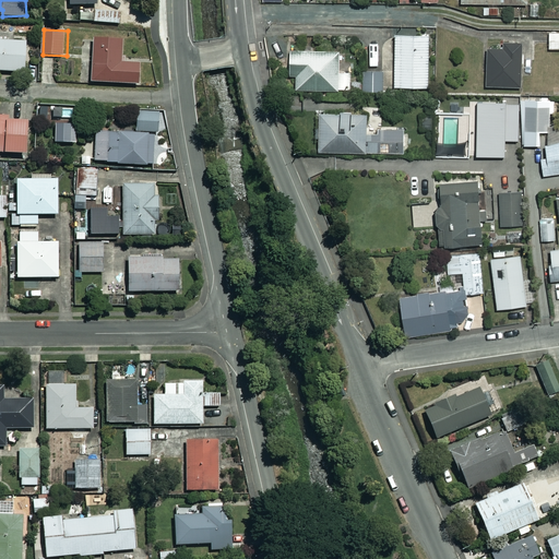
[(433,36),(397,36),(399,88),(433,87),(433,36)]
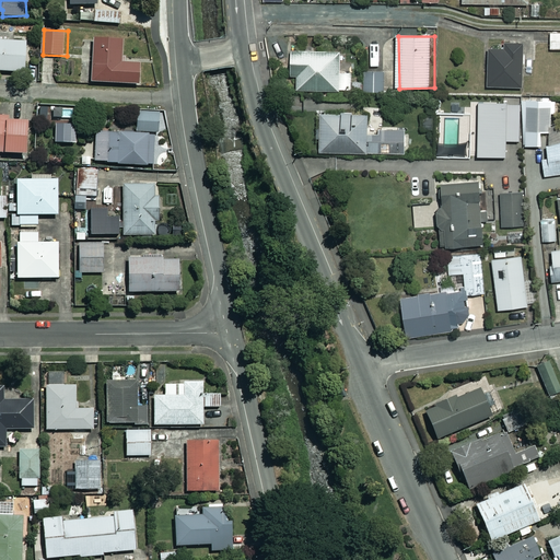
[(0,39),(0,70),(27,72),(28,42),(0,39)]
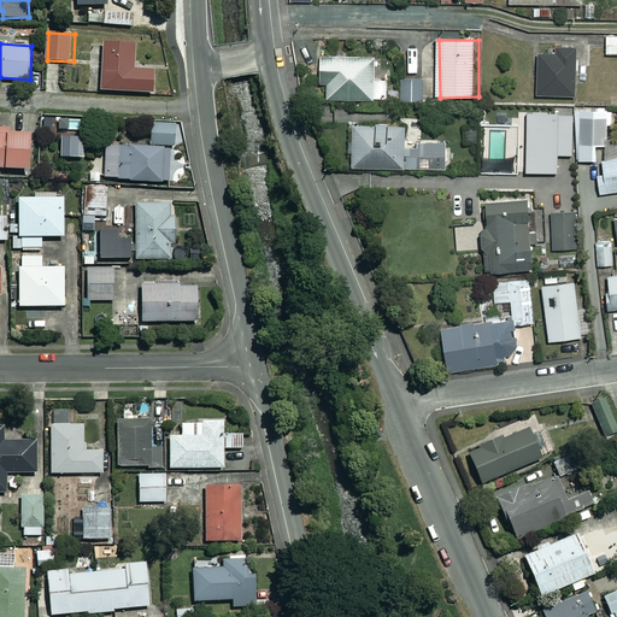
[(139,46),(103,45),(101,90),(158,93),(159,70),(137,70),(139,46)]
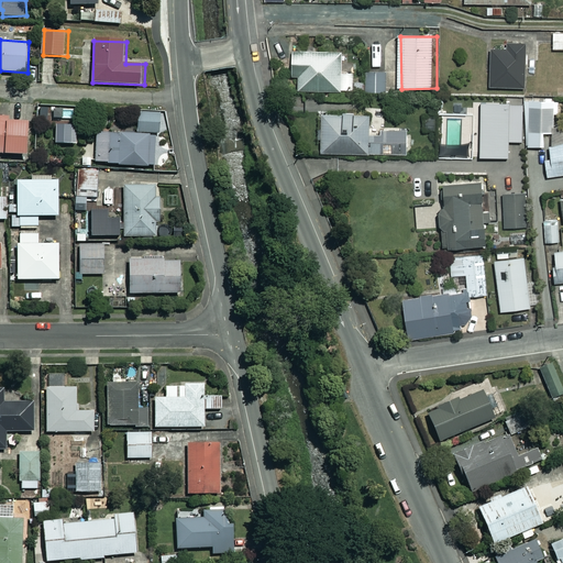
[(385,42),(372,42),(372,65),(385,65),(385,42)]
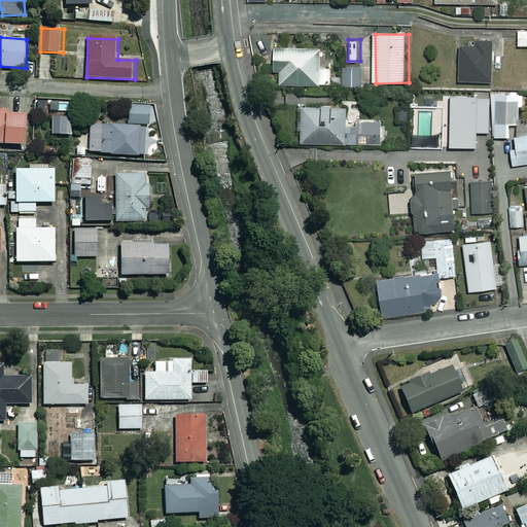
[(494,48),(460,48),(459,82),(493,82),(494,48)]
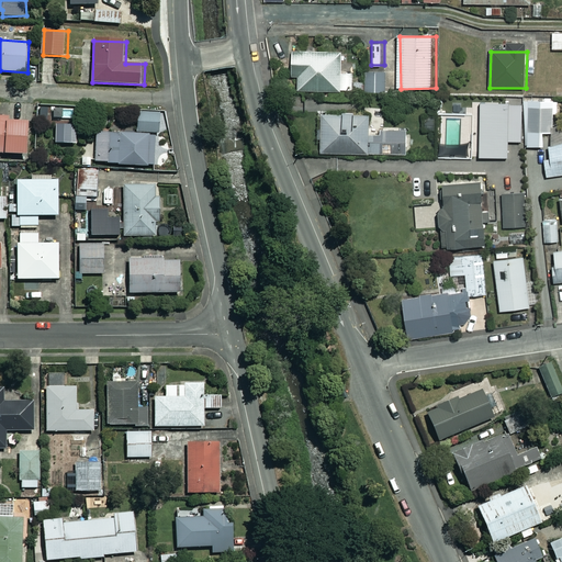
[(344,53),(294,53),(295,78),(301,78),(301,91),(355,91),(355,70),(344,70),(344,53)]
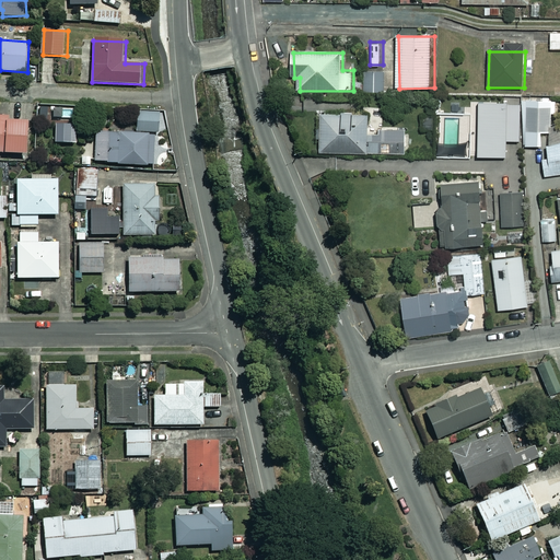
[(386,91),(386,69),(366,70),(368,92),(386,91)]
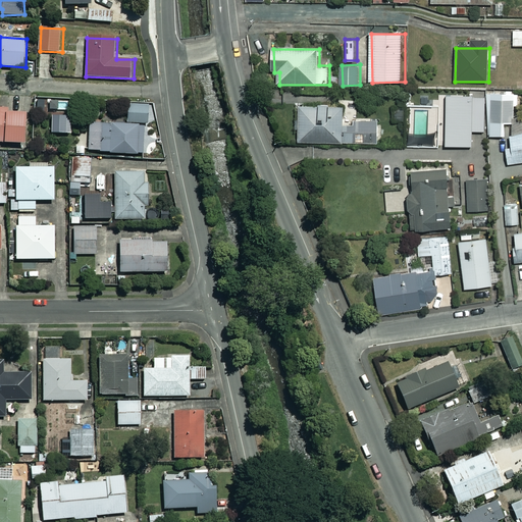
[(517,92),(488,92),(488,136),(507,136),(507,124),(517,124),(517,92)]
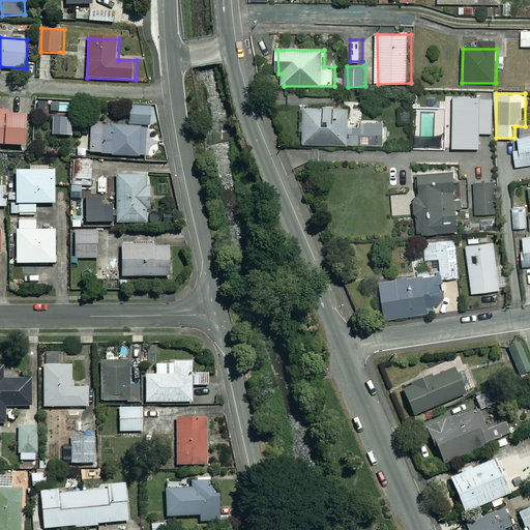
[(437,108),(437,96),(416,96),(416,108),(437,108)]
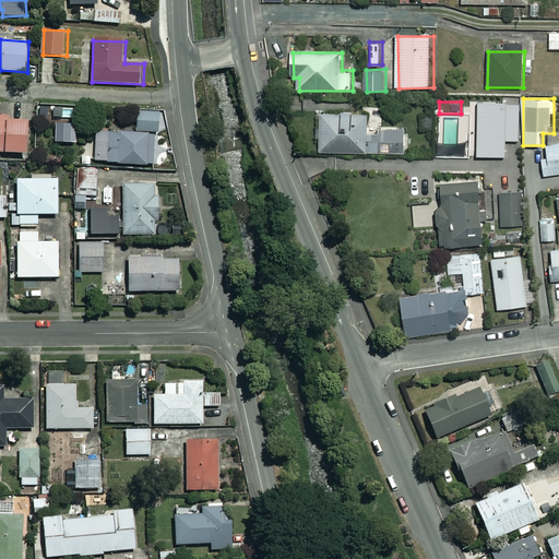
[(518,102),(502,103),(502,113),(518,113),(518,102)]
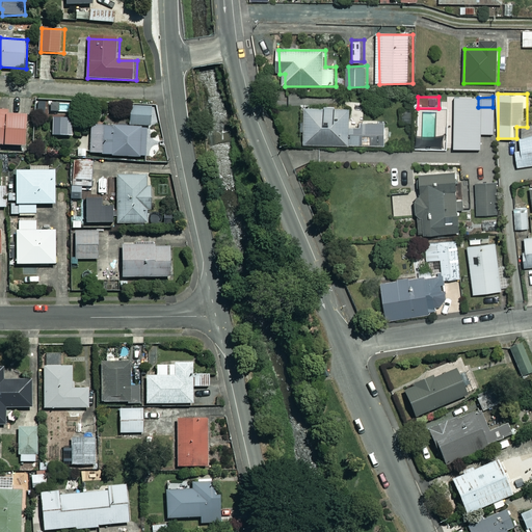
[(153,108),(132,106),(131,127),(94,125),(91,154),(150,158),(153,108)]
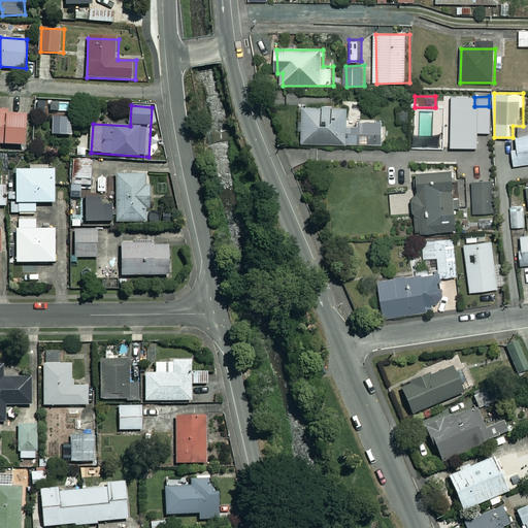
[(350,108),(301,107),(300,131),(304,131),(304,143),(385,144),(385,123),(350,123),(350,108)]
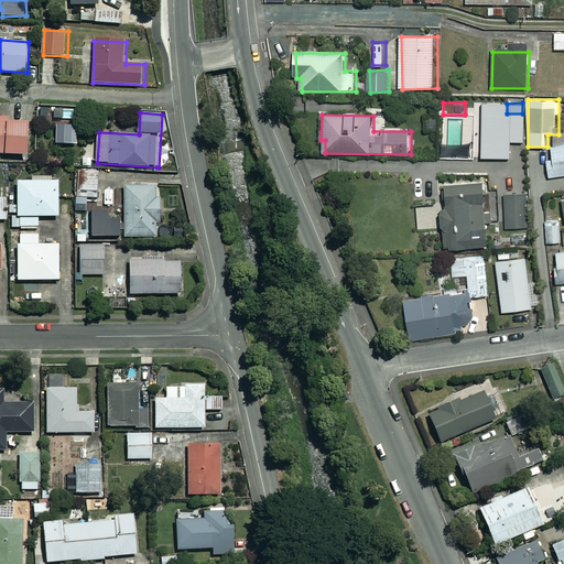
[(497,115),(475,115),(475,154),(497,153),(497,115)]
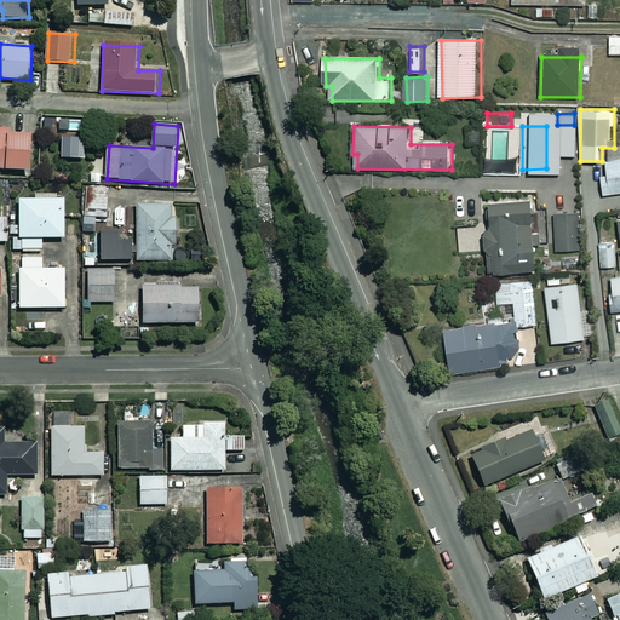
[(517,127),(491,128),(491,142),(517,142),(517,127)]
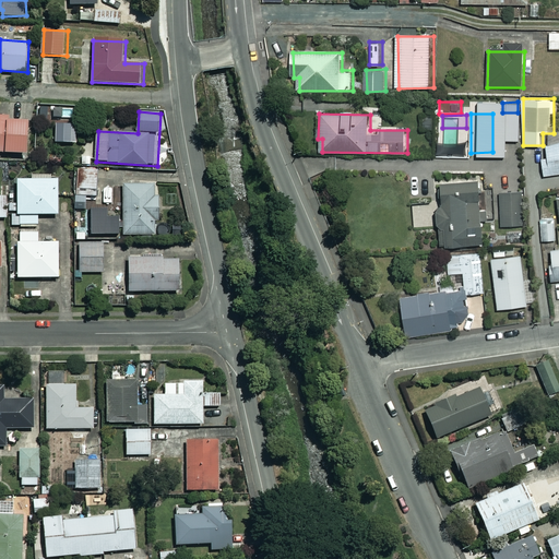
[(8,117),(0,116),(0,152),(33,155),(35,120),(8,118),(8,117)]
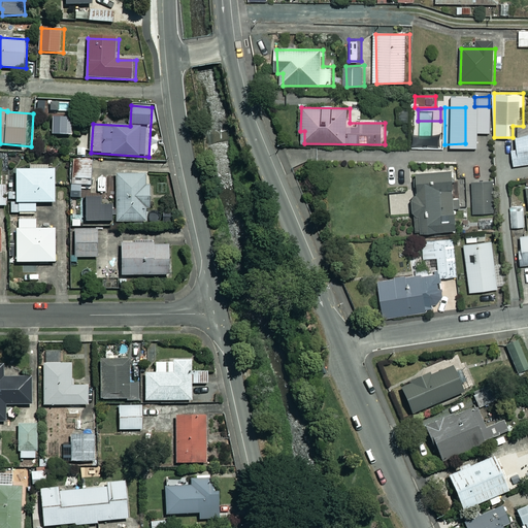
[(411,110),(399,110),(400,123),(411,122),(411,110)]
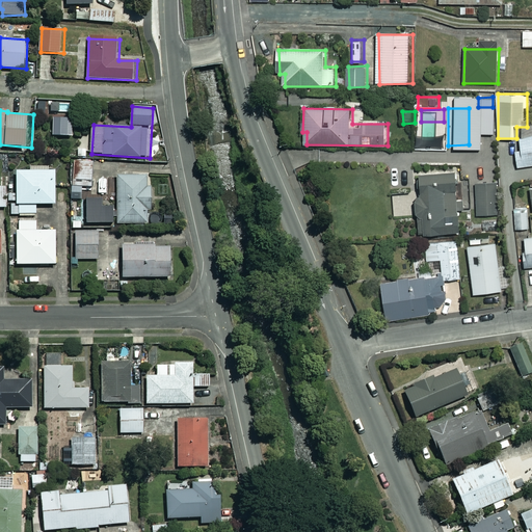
[(496,116),(474,117),(474,126),(496,126),(496,116)]
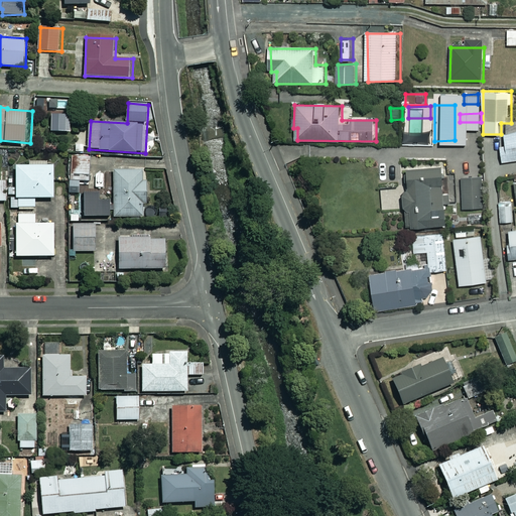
[(515,134),(507,135),(508,145),(503,145),(504,161),(515,160),(515,134)]
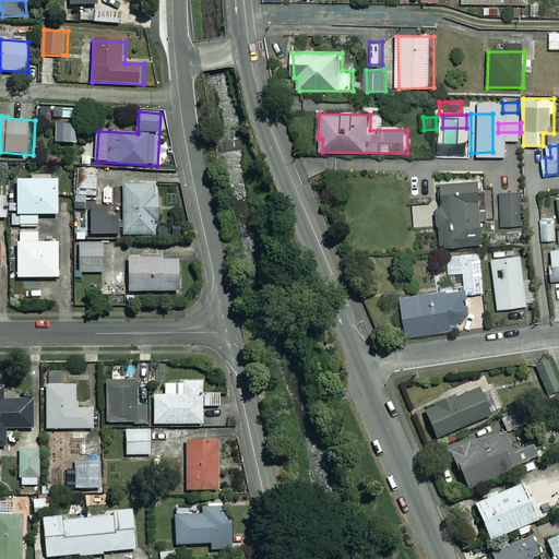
[(99,170),(78,169),(76,205),(87,206),(87,197),(98,197),(99,170)]
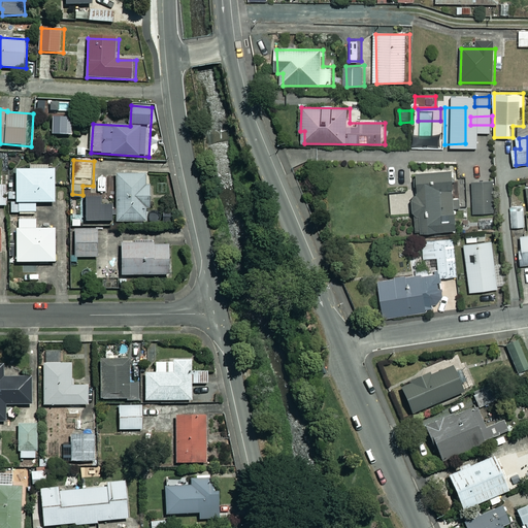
[(61,182),(57,182),(56,170),(51,170),(51,165),(31,165),(31,170),(19,170),(19,193),(9,193),(9,200),(19,200),(19,202),(12,203),(12,213),(37,212),(37,203),(57,202),(57,185),(61,185),(61,182)]
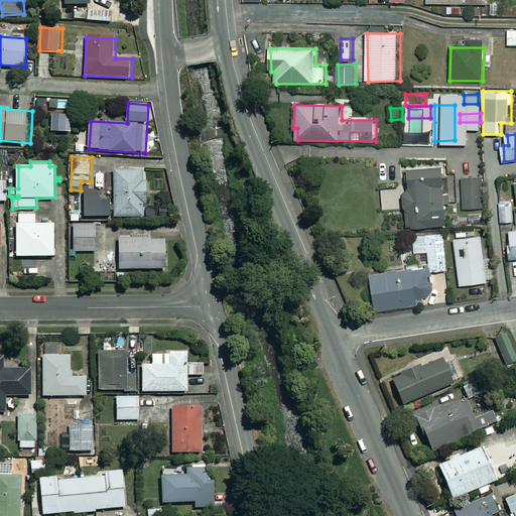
[(449,225),(445,167),(410,170),(412,190),(405,190),(407,228),(449,225)]
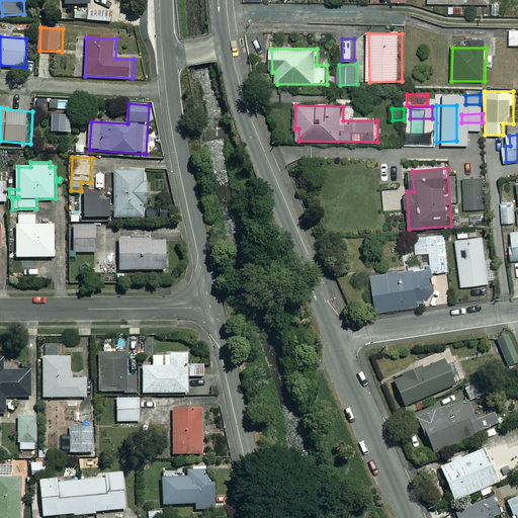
[(115,192),(112,192),(112,207),(115,207),(115,218),(147,219),(147,171),(116,171),(115,192)]
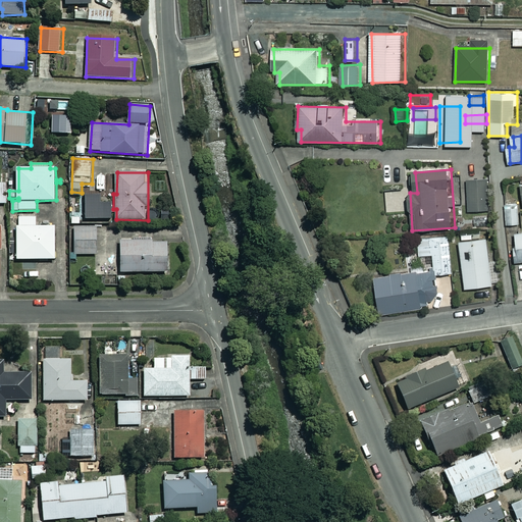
[(490,211),(488,178),(467,180),(469,212),(490,211)]
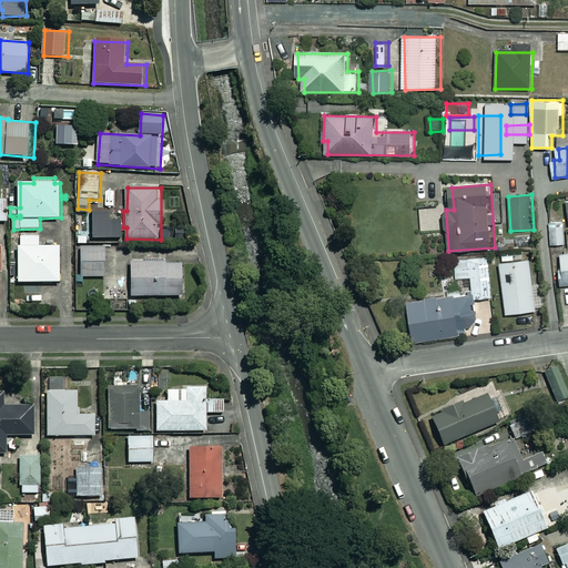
[(9,199),(0,199),(0,221),(9,222),(9,199)]
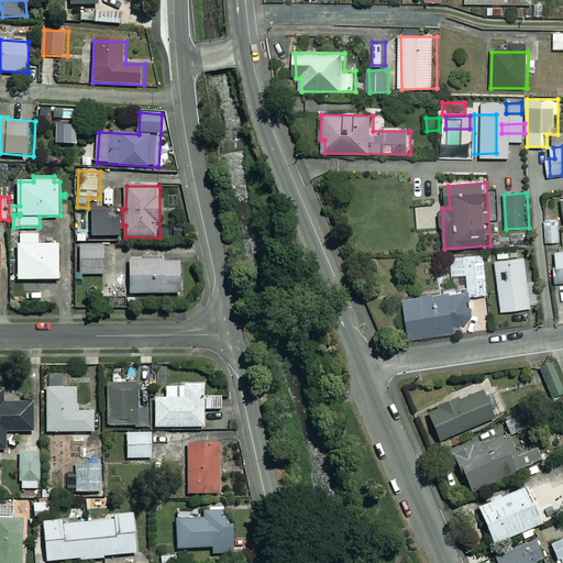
[(562,242),(562,222),(547,223),(548,243),(562,242)]
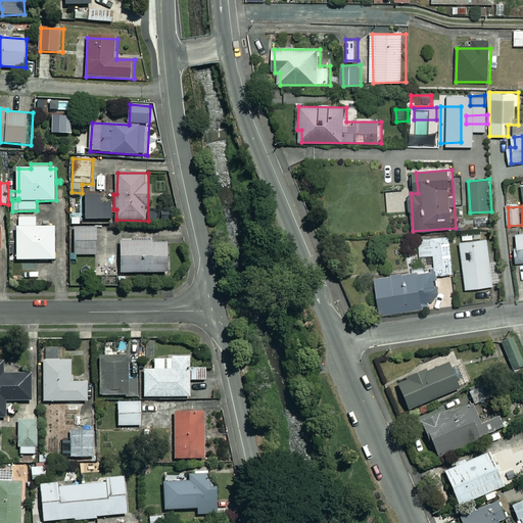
[(37,217),(20,217),(20,227),(18,227),(18,260),(56,260),(56,228),(37,228),(37,217)]
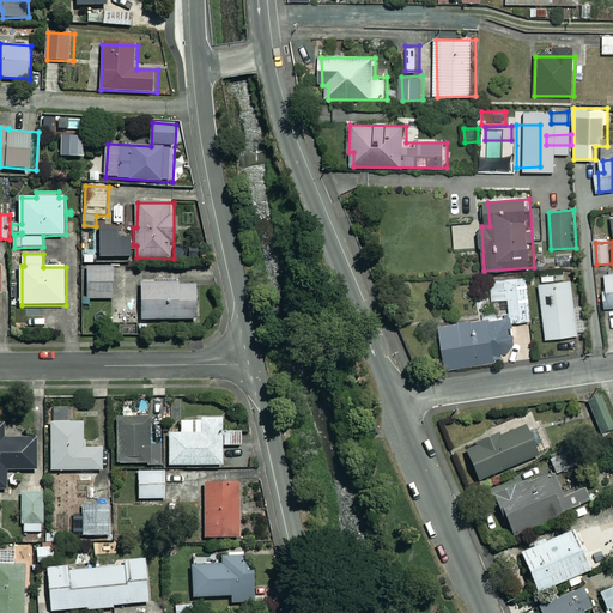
[(115,267),(87,267),(87,299),(115,299),(115,267)]
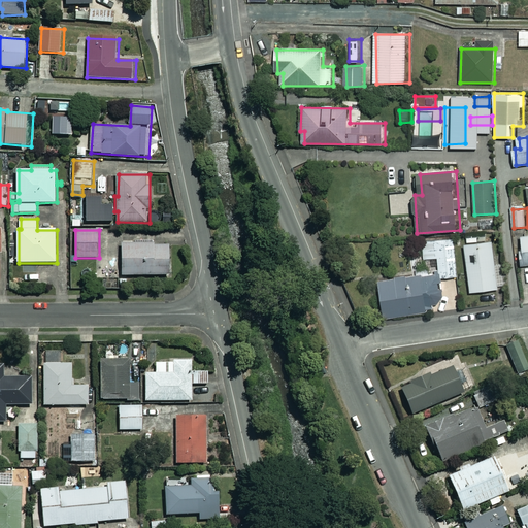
[(441,270),(442,277),(459,276),(456,239),(424,241),(425,259),(440,258),(441,270)]
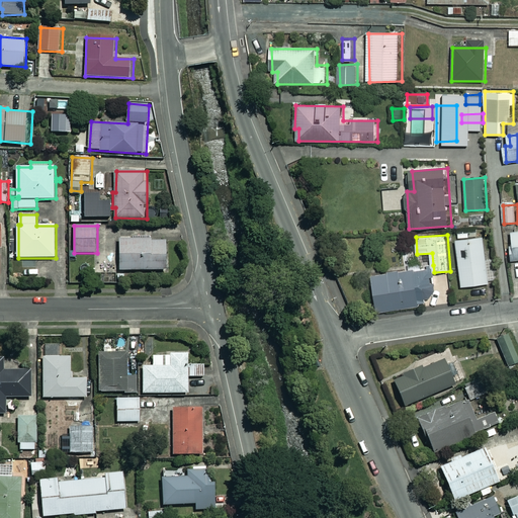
[(486,237),(458,240),(463,286),(492,283),(486,237)]
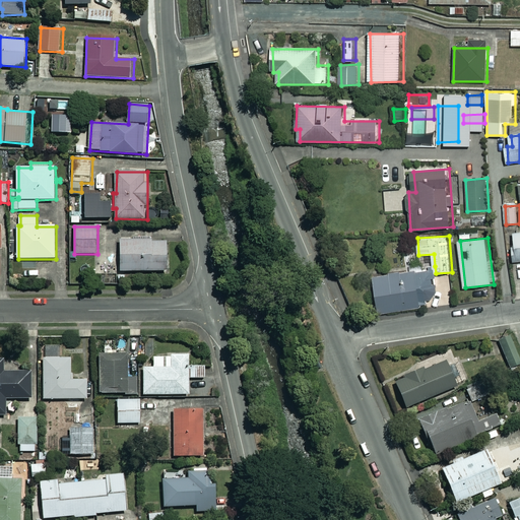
[(168,240),(120,241),(121,272),(169,271),(168,240)]
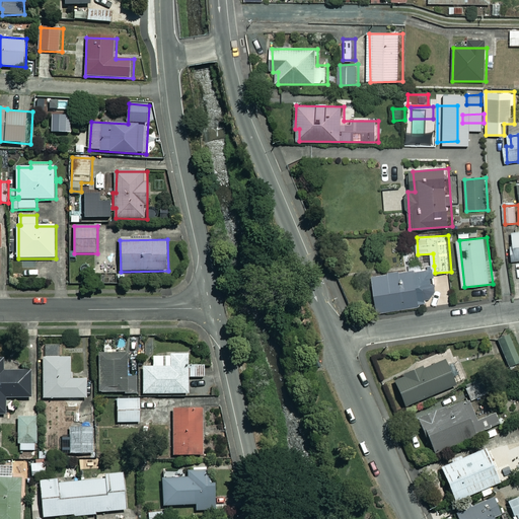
[(427,289),(433,288),(432,277),(435,277),(435,273),(434,266),(429,266),(430,271),(375,276),(378,310),(423,306),(423,304),(428,303),(427,289)]
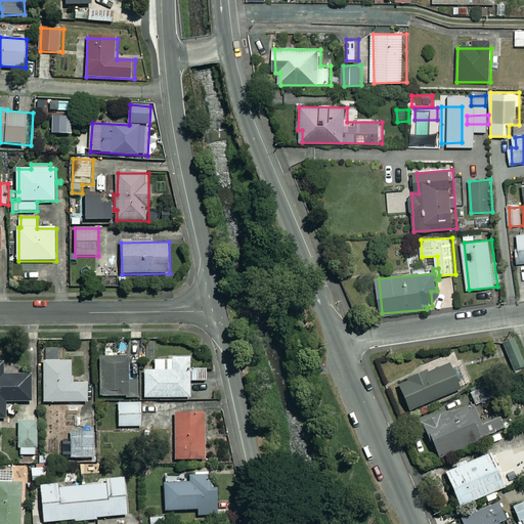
[(523,366),(523,360),(515,340),(503,345),(514,372),(523,366)]
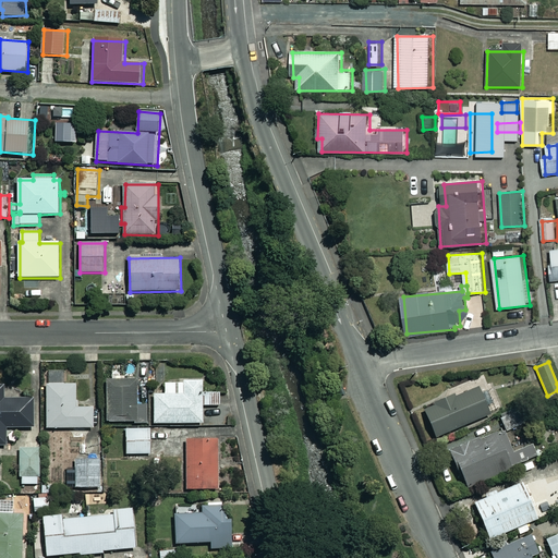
[(204,380),(167,381),(167,395),(156,395),(156,424),(204,423),(204,408),(221,408),(221,393),(205,393),(204,380)]
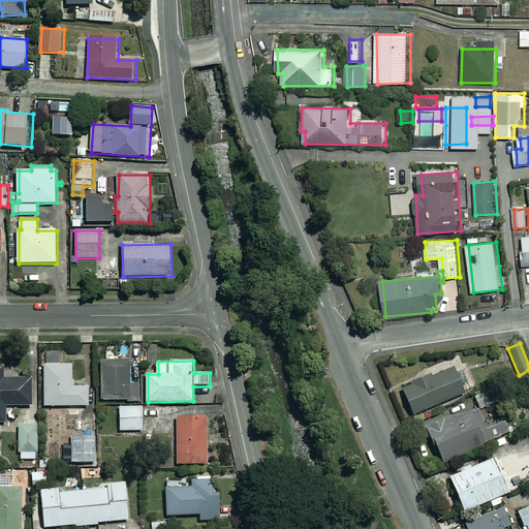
[(131,362),(102,362),(103,401),(144,400),(144,384),(131,384),(131,362)]
